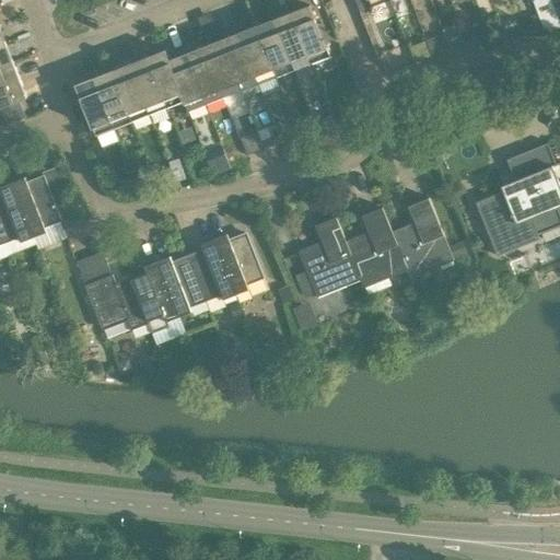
[(308,6),(290,13),(310,63),(328,56),(308,6)]
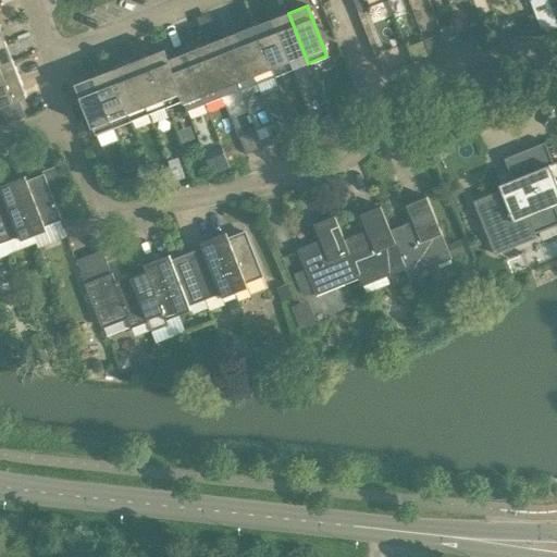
[(288,13),(271,20),(291,70),(308,63),(288,13)]
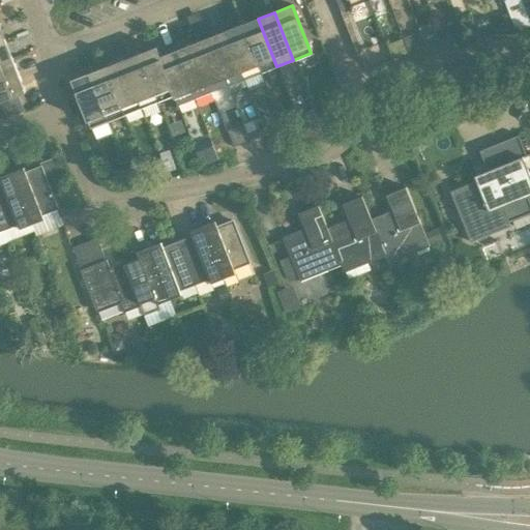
[(258,19),(241,25),(261,74),(276,66),(258,19)]
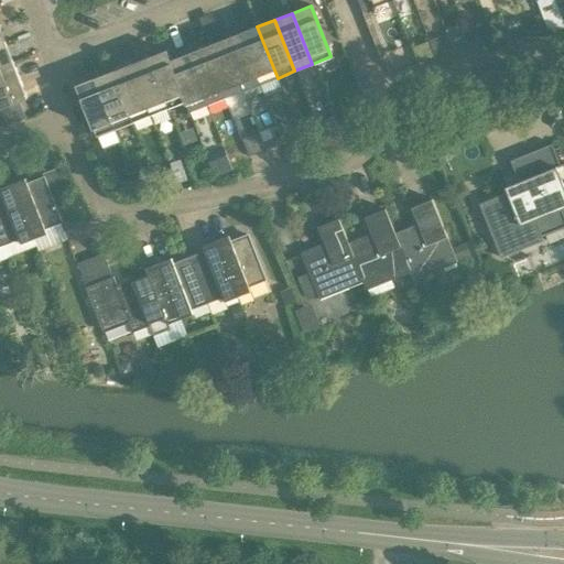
[(257,26),(239,33),(259,85),(278,78),(257,26)]
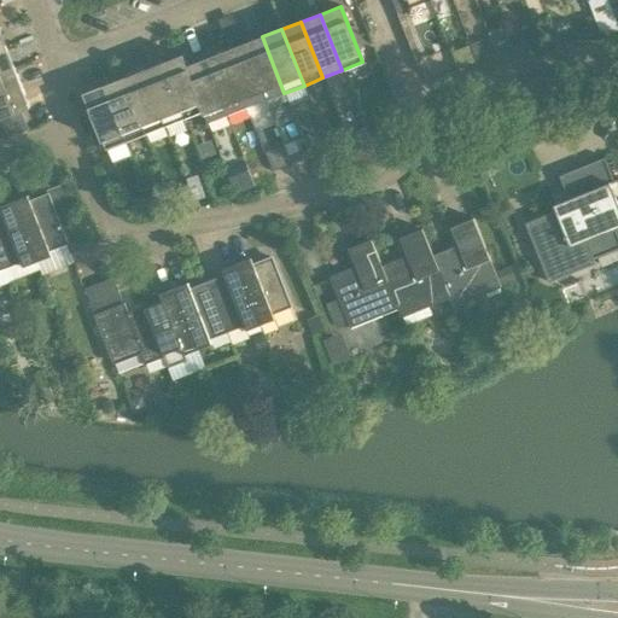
[(262,36),(243,45),(266,100),(284,93),(262,36)]
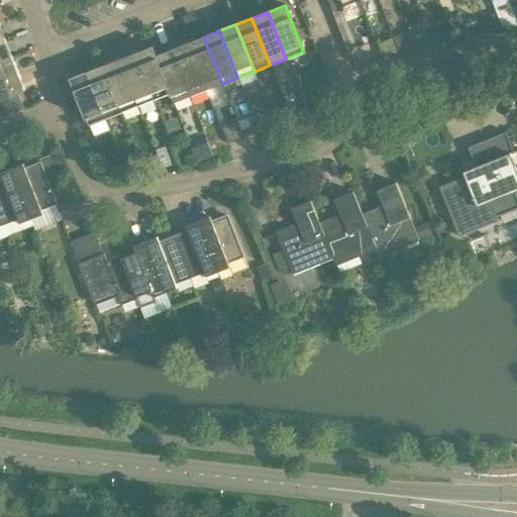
[(203,37),(186,43),(205,91),(222,84),(203,37)]
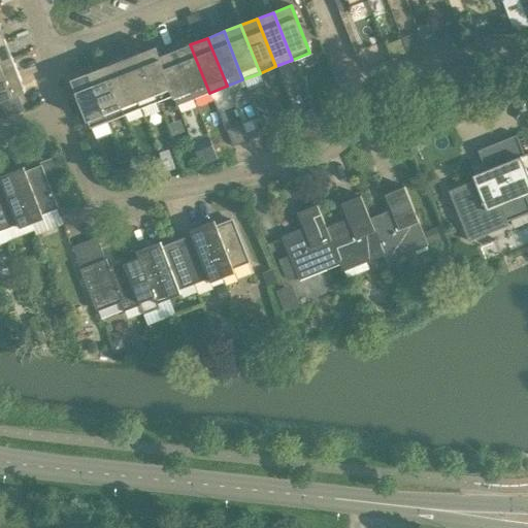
[(0,44),(0,64),(11,60),(4,42),(0,44)]
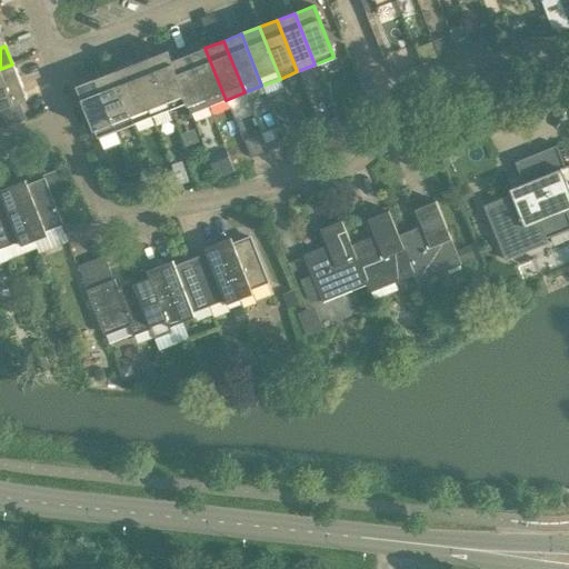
[(205,48),(188,55),(208,107),(226,100),(205,48)]
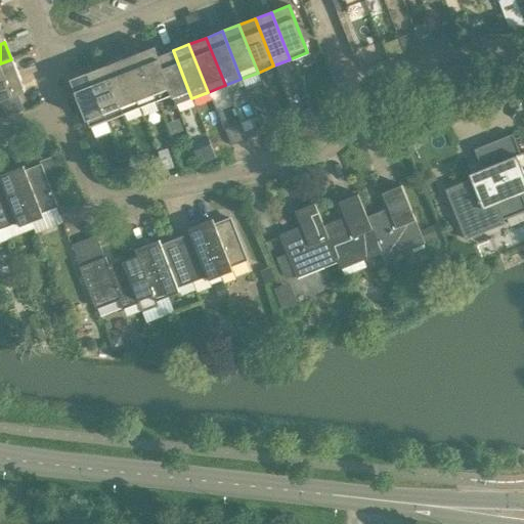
[(136,54),(155,101),(171,95),(172,95),(156,56),(157,56),(154,47),(136,54)]
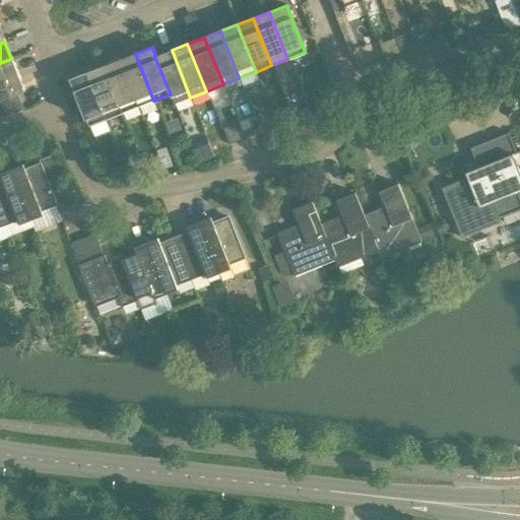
[(172,50),(155,56),(154,56),(171,94),(170,94),(174,105),(190,98),(172,50)]
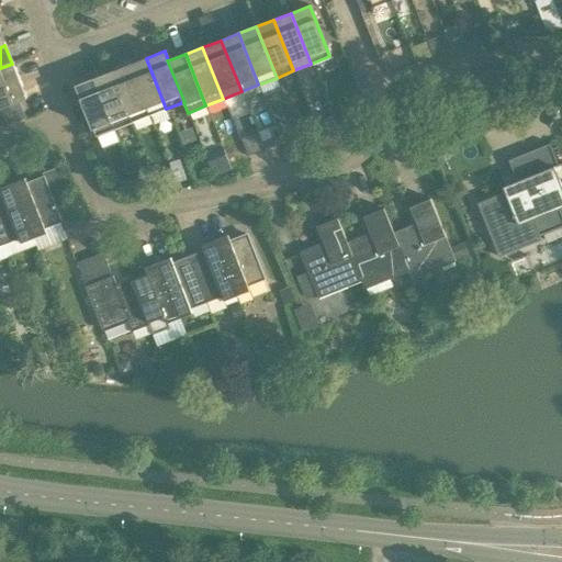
[(146,58),(130,65),(149,115),(166,109),(146,58)]
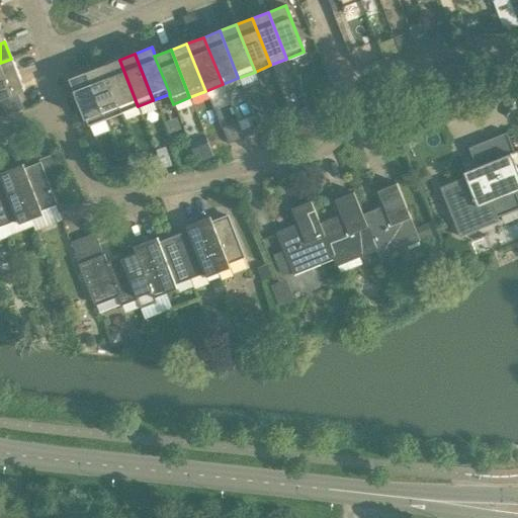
[(0,63),(0,82),(17,75),(11,59),(0,63)]
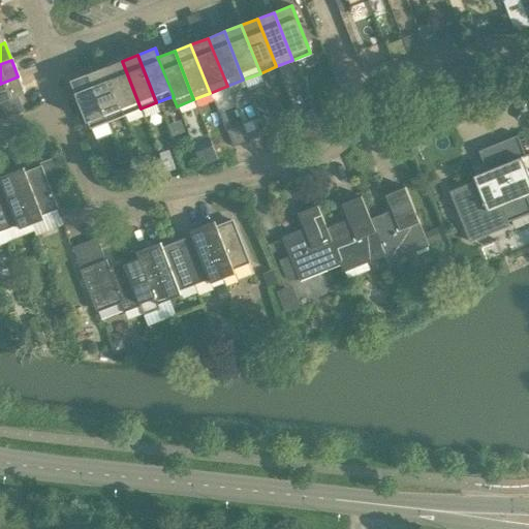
[(122,61),(105,67),(124,116),(141,109),(122,61)]
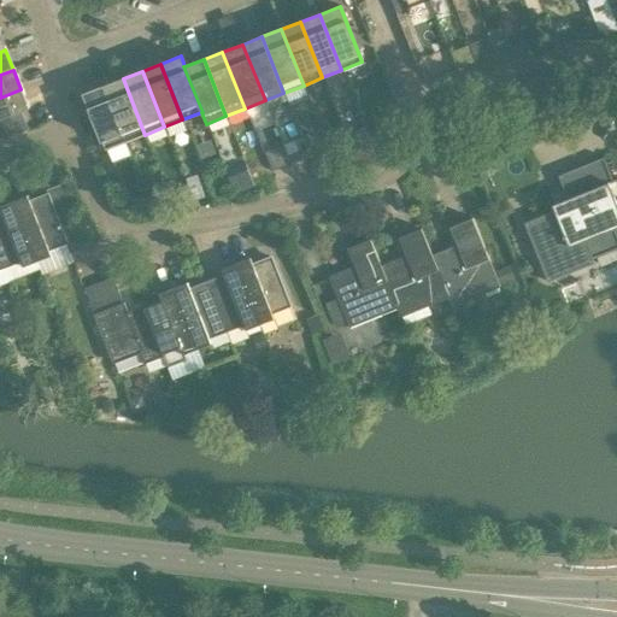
[(123,78),(103,86),(124,142),(145,135),(123,78)]
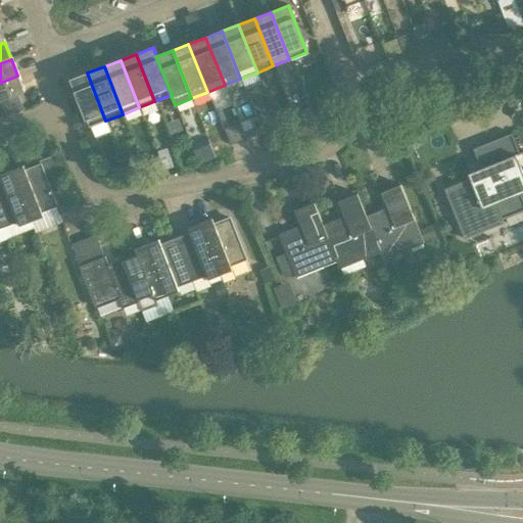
[(87,128),(105,121),(87,73),(68,81),(87,128)]
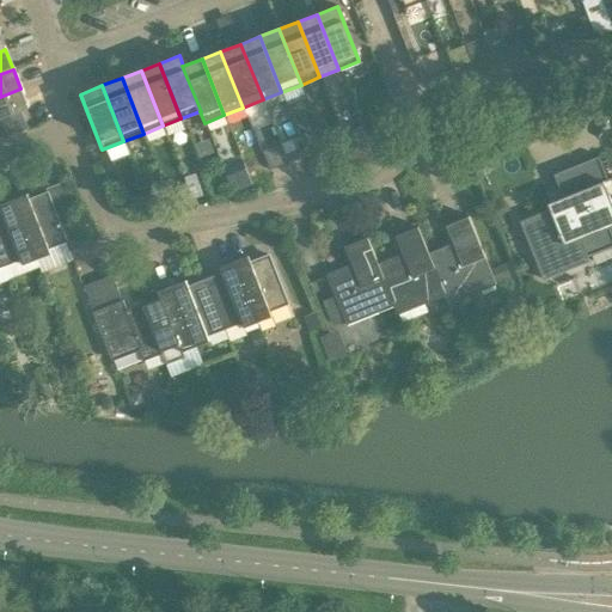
[(20,89),(0,97),(0,141),(17,135),(10,117),(29,110),(20,89)]
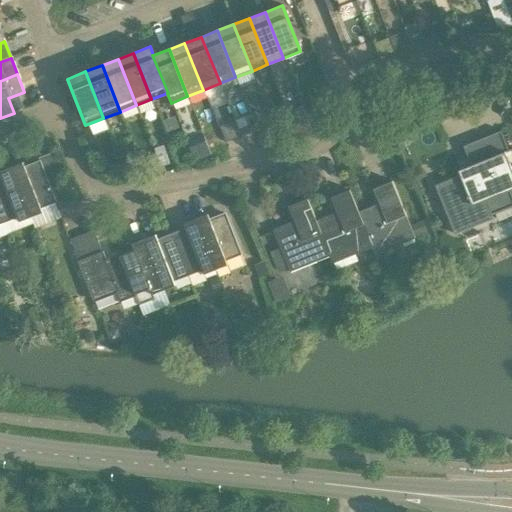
[(471,171),(434,185),(451,226),(488,211),(490,215),(511,205),(511,200),(508,190),(511,188),(511,174),(509,166),(511,165),(511,148),(493,155),(496,162),(487,166),(477,140),(461,147),(471,171)]
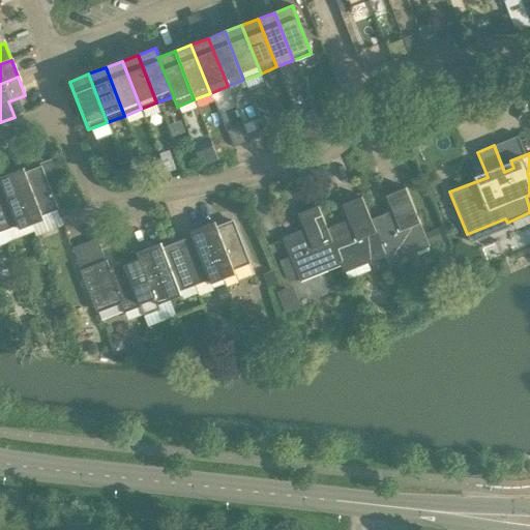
[(173,160),(164,164),(167,173),(176,170),(173,160)]
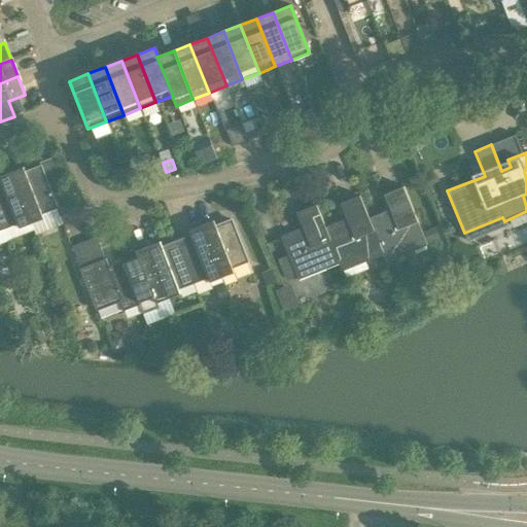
[(41,214),(54,209),(57,207),(50,194),(41,171),(39,166),(24,172),(22,167),(10,172),(31,223),(32,223),(43,219),(41,214)]
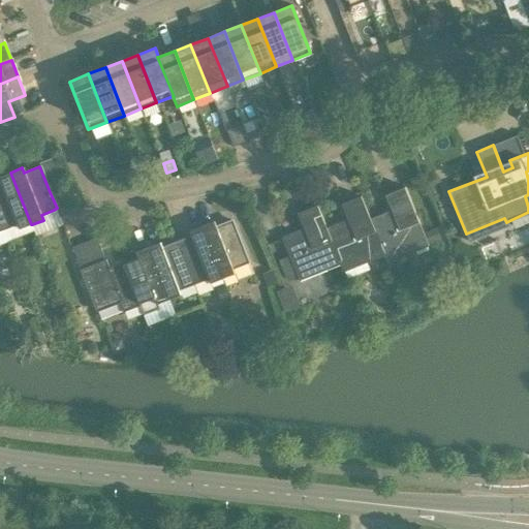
[(52,167),(41,172),(51,194),(61,190),(52,167)]
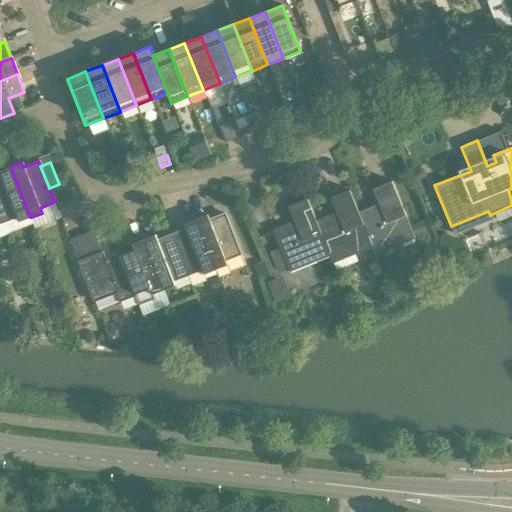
[(18,222),(30,217),(10,167),(0,170),(0,218),(1,222),(15,216),(18,222)]
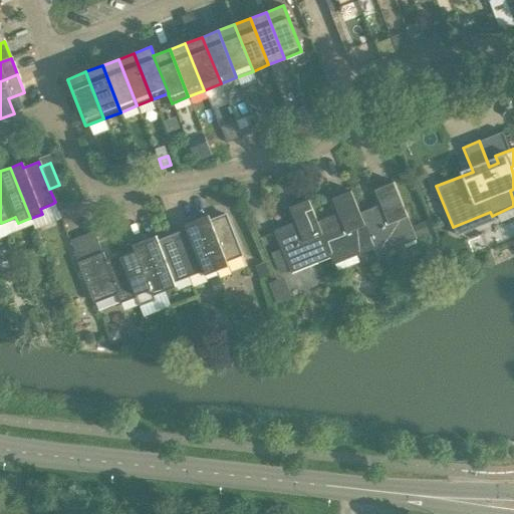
[(358,213),(372,248),(376,256),(416,240),(393,183),(373,190),(379,205),(358,213)]
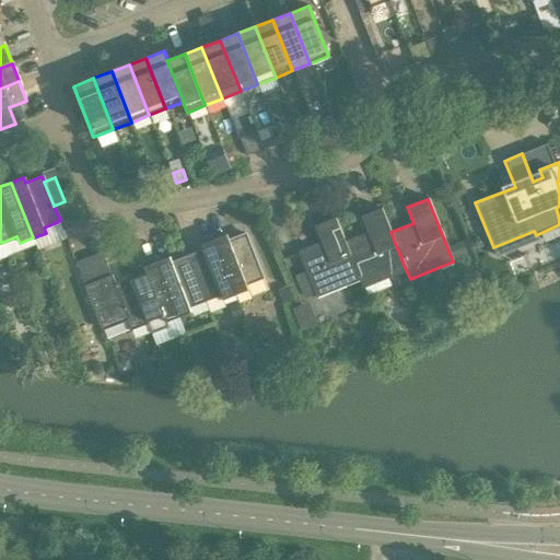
[(76,226),(65,201),(54,206),(60,220),(57,222),(61,232),(76,226)]
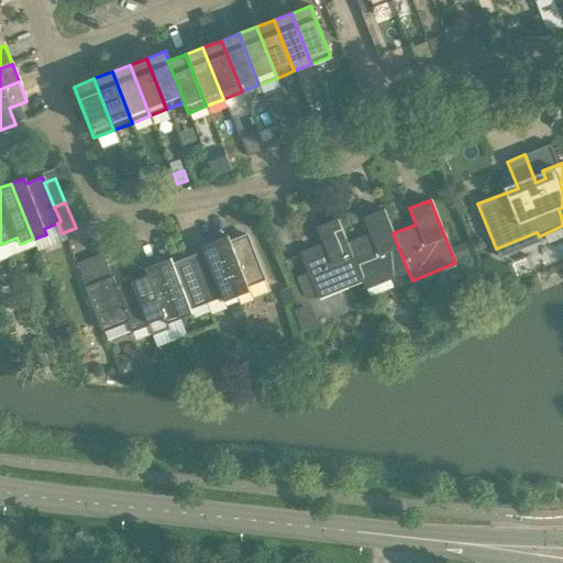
[(345,243),(361,280),(364,289),(408,272),(393,233),(383,208),(361,216),(368,233),(345,243)]
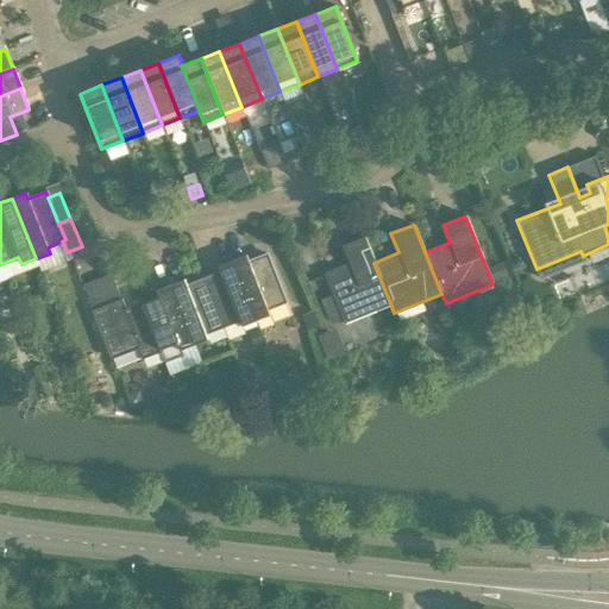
[(343,324),(390,303),(374,263),(363,237),(340,245),(347,263),(322,274),(343,324)]
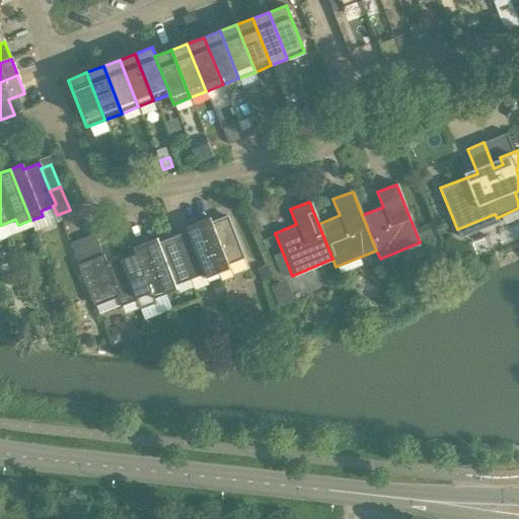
[(210,216),(198,221),(218,273),(231,268),(229,262),(243,255),(227,216),(212,222),(210,216)]
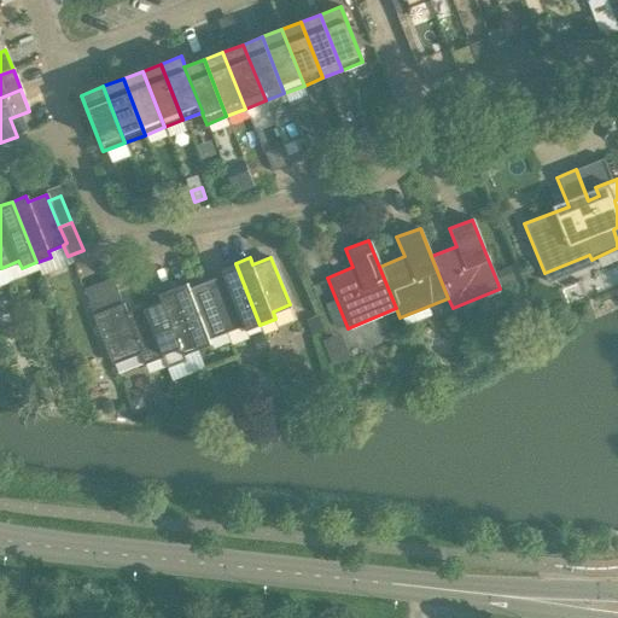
[(225,275),(207,283),(226,331),(244,324),(246,330),(260,325),(235,263),(222,269),(225,275)]
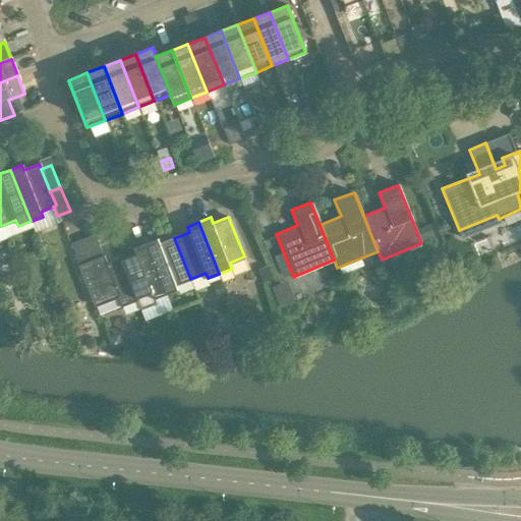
[(94,234),(81,239),(92,262),(78,268),(95,305),(117,296),(121,306),(136,300),(120,258),(106,265),(94,234)]
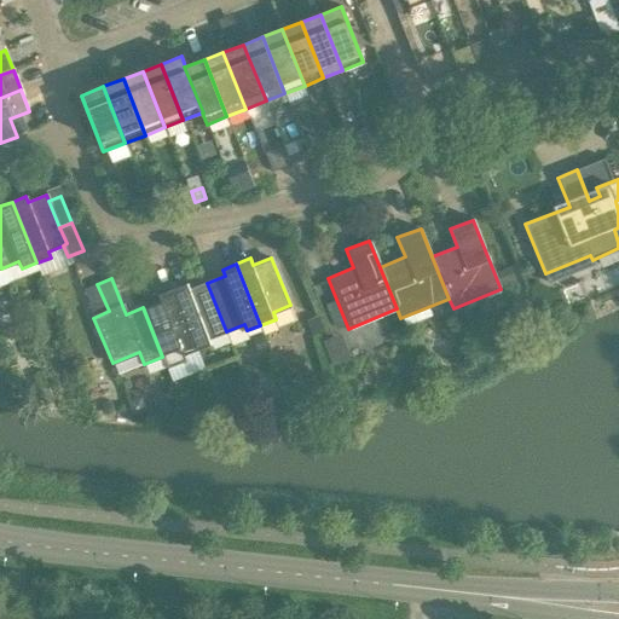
[(187,283),(173,289),(197,351),(212,345),(209,339),(226,331),(207,283),(190,290),(187,283)]
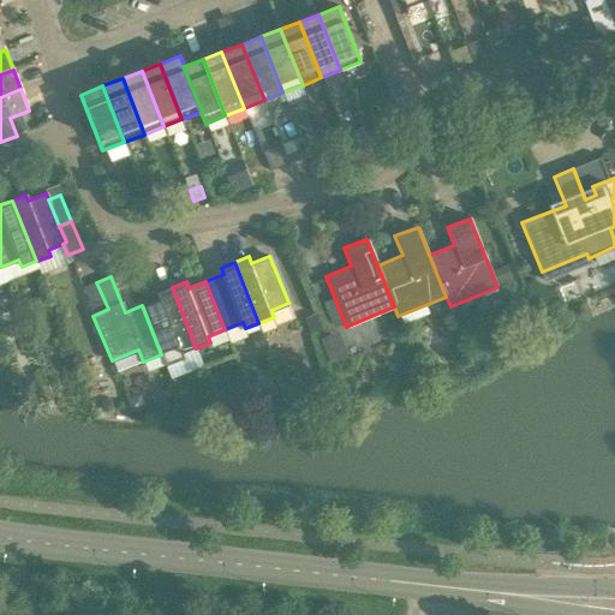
[(82,305),(88,303),(93,316),(108,309),(96,282),(82,288),(76,291),(82,305)]
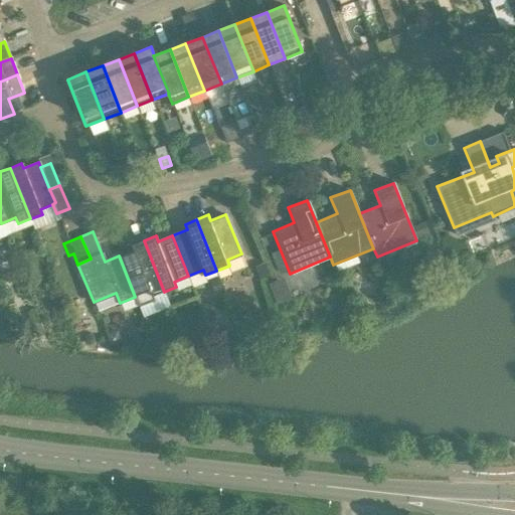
[(133,250),(119,255),(135,297),(139,307),(154,301),(152,297),(164,292),(144,240),(131,245),(133,250)]
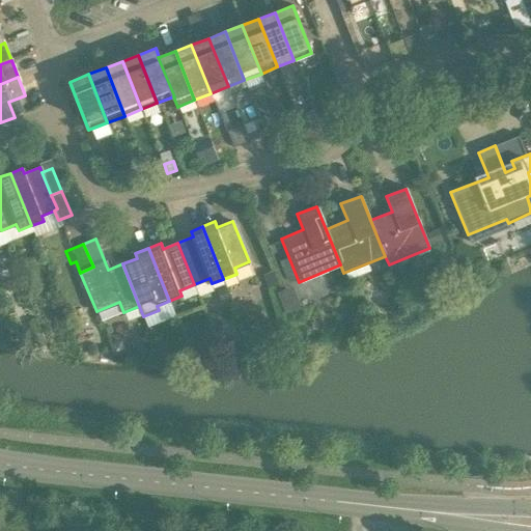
[(164,342),(156,346),(161,359),(170,356),(164,342)]
